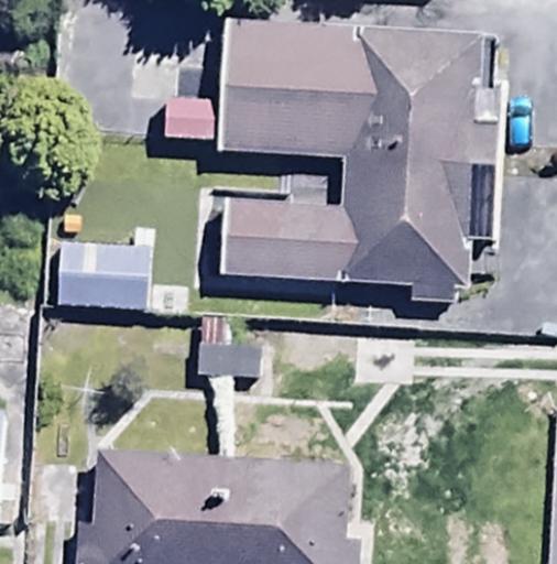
[(217,150),(345,158),(342,207),(224,199),(219,273),(408,285),(407,307),(456,311),(457,292),(469,292),(472,242),(492,243),(501,88),(488,87),(491,39),(221,22),(217,101),(170,98),(167,139),(217,142),(217,150)]
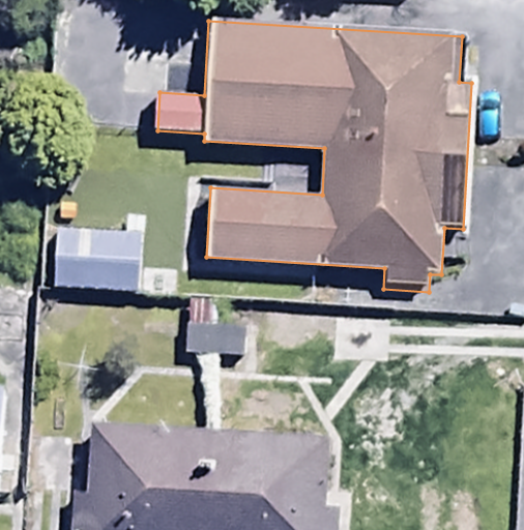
[(141,235),(54,230),(51,288),(138,292),(141,235)]
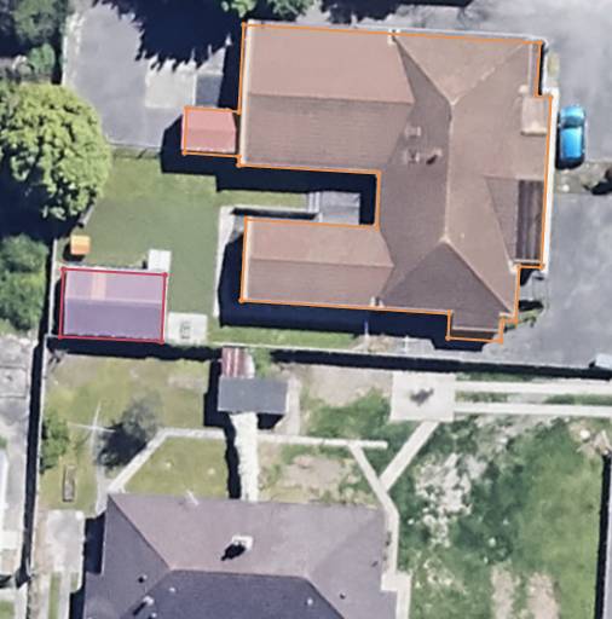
[(223,376),(219,424),(282,428),(284,380),(223,376)]
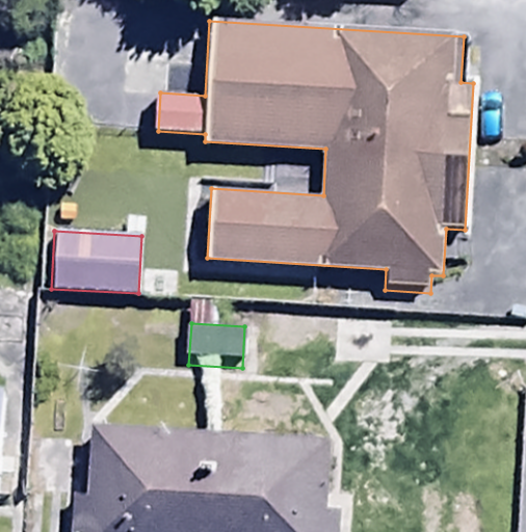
[(8,380),(0,379),(0,493),(5,493),(8,380)]
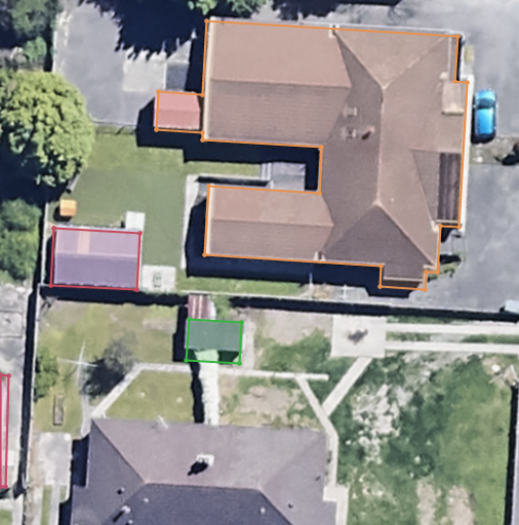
[(85,524),(335,524),(337,500),(320,499),(323,430),(89,417),(85,496),(74,496),(73,522),(85,522),(85,524)]
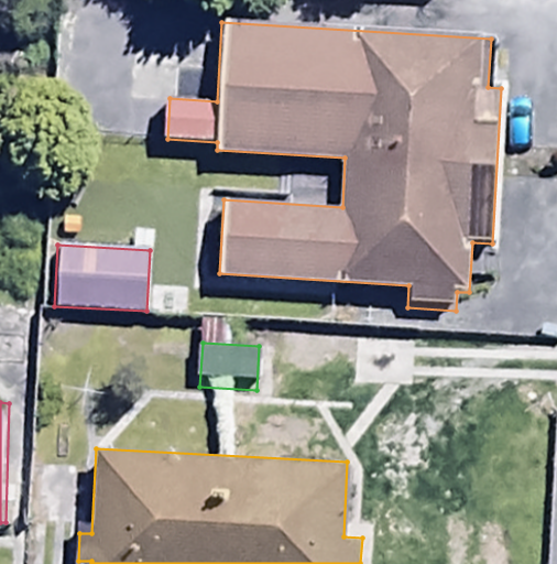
All buildings are outlined.
